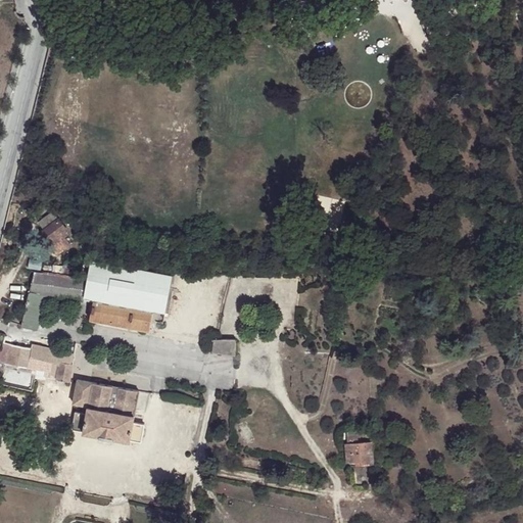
[(44,231),(51,239),(64,229),(57,220),(44,231)]
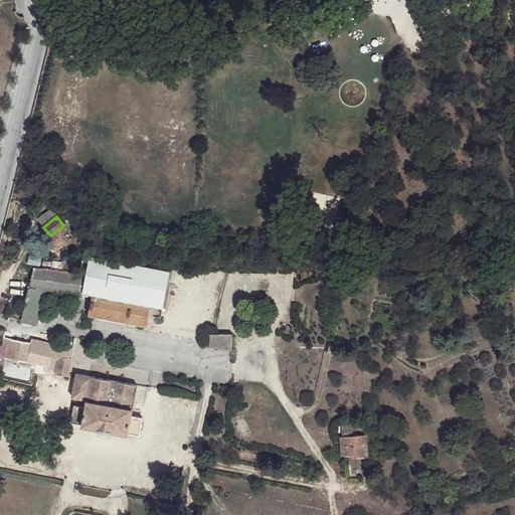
[(82,274),(30,269),(17,320),(17,321),(32,325),(39,298),(40,293),(52,294),(89,299),(84,316),(145,327),(149,304),(161,307),(169,262),(122,259),(121,263),(88,256),(84,274),(82,274)]
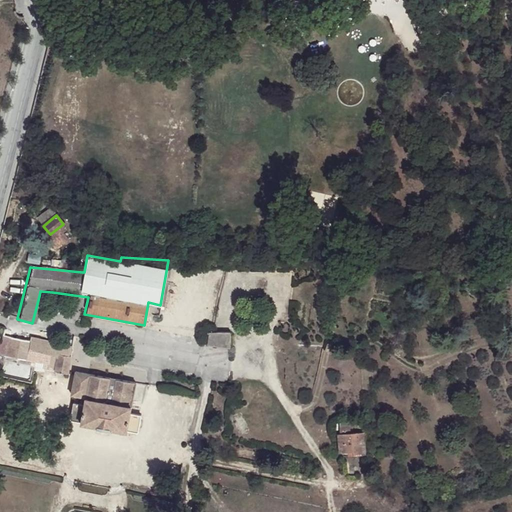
[(380,262),(365,262),(364,270),(379,271),(380,262)]
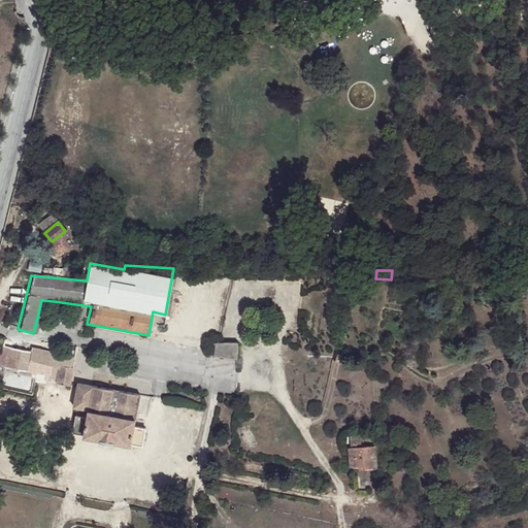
[(238,358),(238,341),(215,341),(215,358),(238,358)]
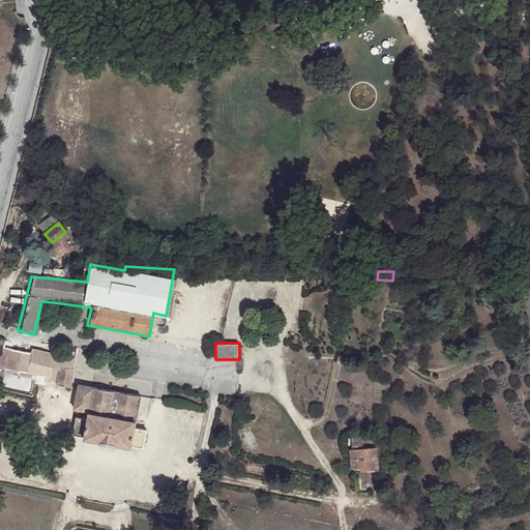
[(7,353),(2,351),(0,355),(0,370),(56,385),(56,388),(68,389),(71,362),(30,352),(29,355),(7,353)]
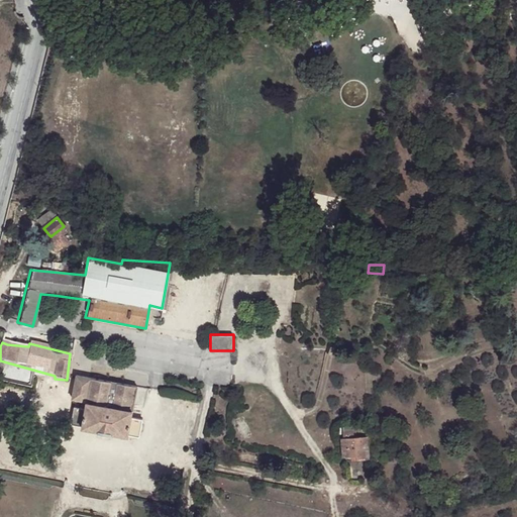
[(130,412),(135,389),(76,378),(71,401),(84,403),(84,405),(130,412)]
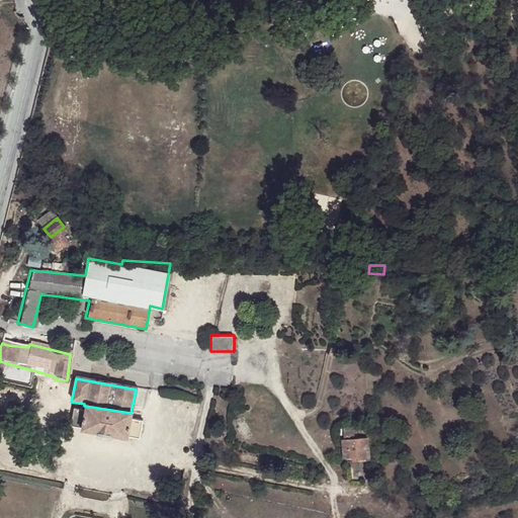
[(131,413),(84,406),(83,412),(80,429),(80,431),(125,439),(126,438),(130,421),(131,413)]
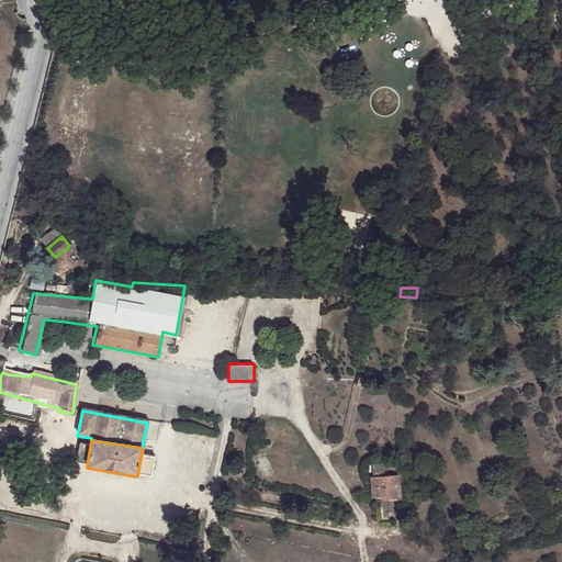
[(87,465),(90,447),(78,445),(74,463),(87,465)]
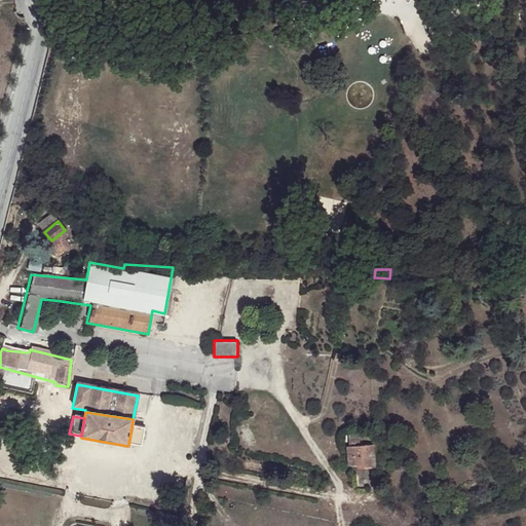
[(132,427),(128,445),(140,447),(144,429),(132,427)]
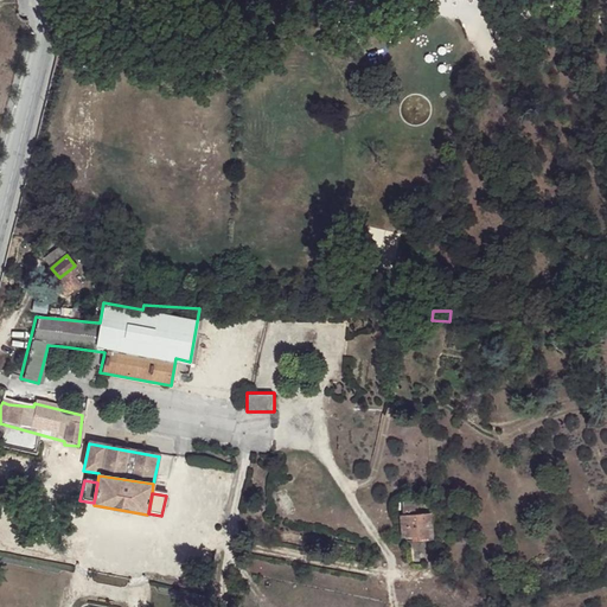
[(432,515),(417,516),(406,518),(403,518),(406,540),(415,538),(421,538),(421,542),(434,541),(432,515)]
